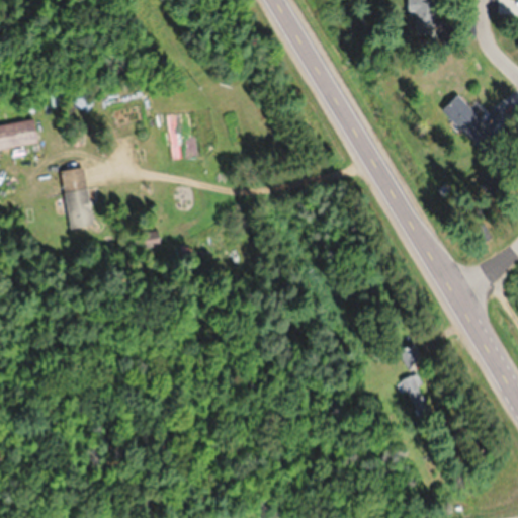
[(415,33),(437,33),(437,0),(407,0),(407,10),(415,10),(415,33)]
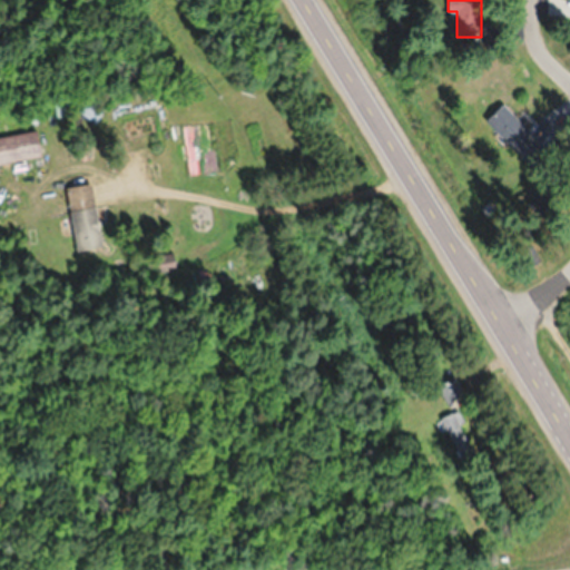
[(104,108),(89,99),(80,112),(95,123),(104,108)]
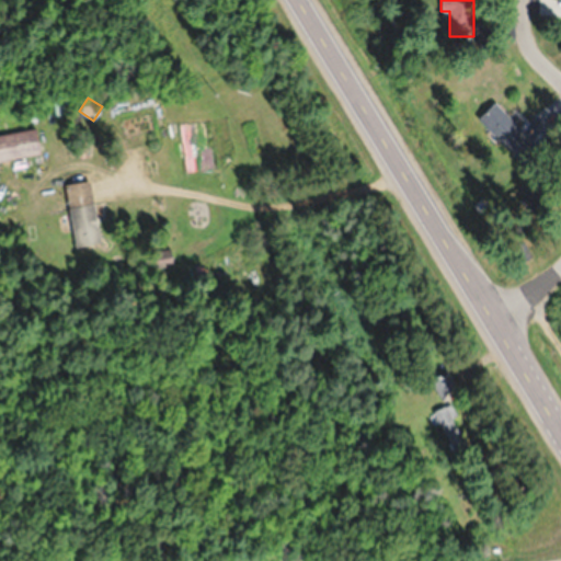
[(485,117),(502,152),(525,141),(508,106),(485,117)]
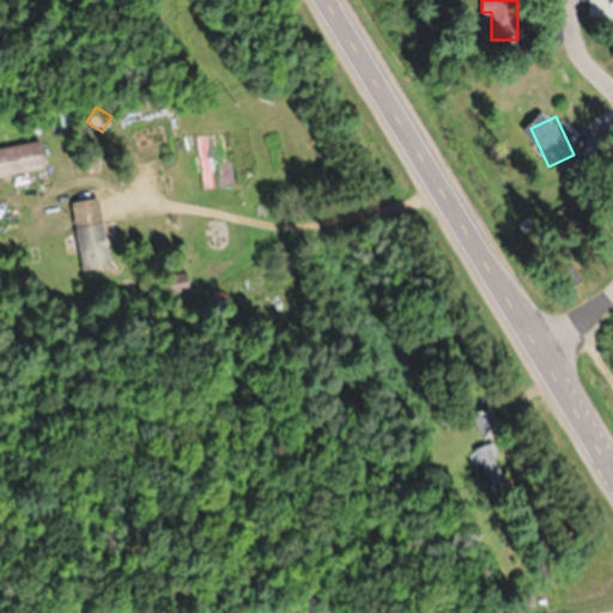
[(41,140),(0,146),(0,175),(46,168),(41,140)]
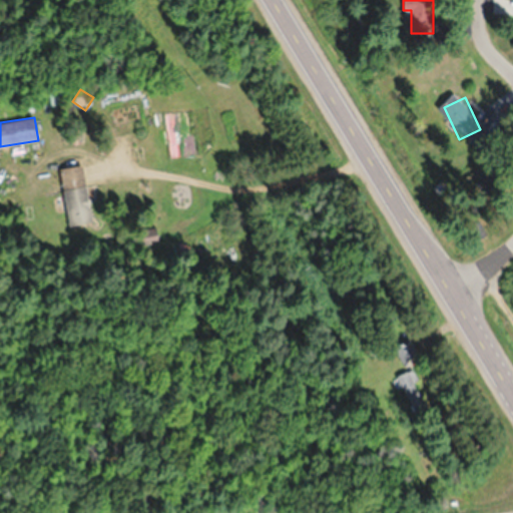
[(92,221),(83,164),(60,167),(68,225),(92,221)]
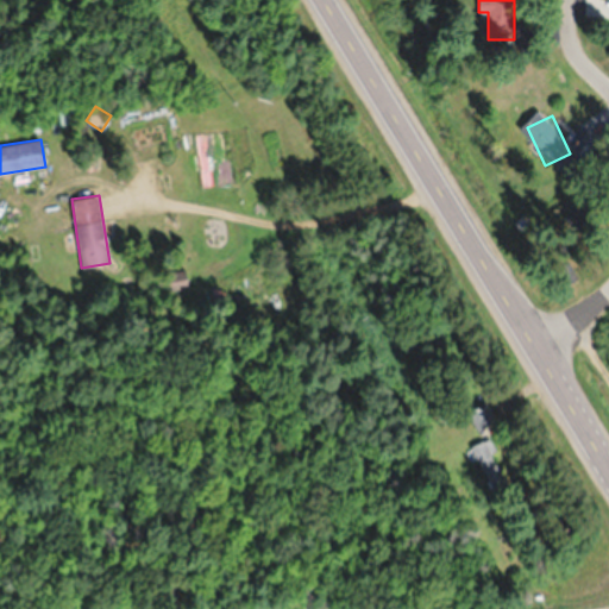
[(174,283),(187,278),(183,270),(171,275),(174,283)]
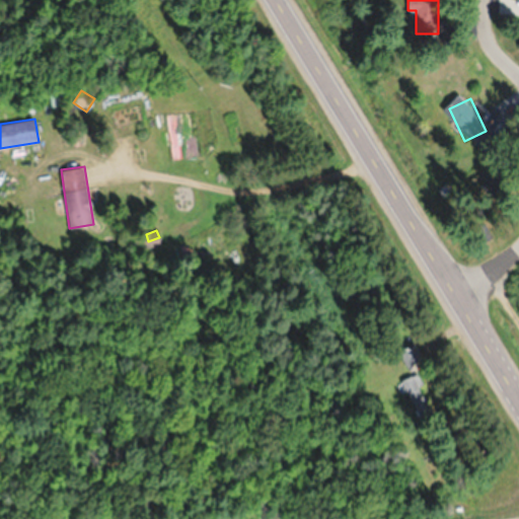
[(424,359),(414,342),(397,352),(408,368),(424,359)]
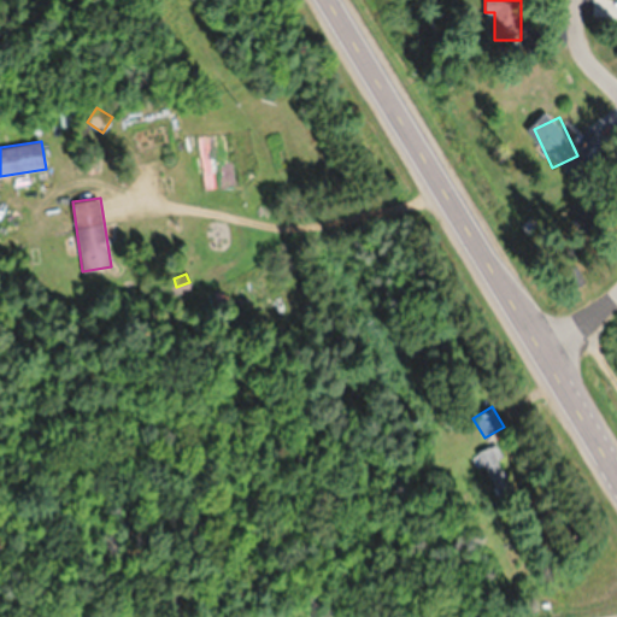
[(509,486),(497,459),(501,458),(495,444),(477,451),(495,492),(509,486)]
